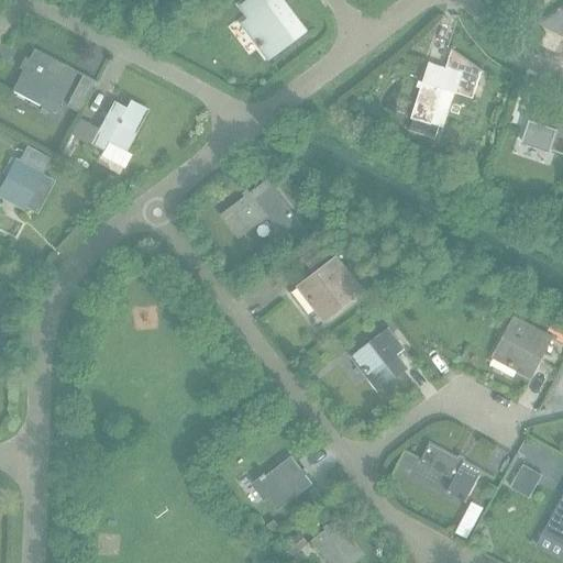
[(306,31),(282,0),(249,0),(241,7),(250,19),(243,24),(260,47),(269,40),(277,52),(306,31)]
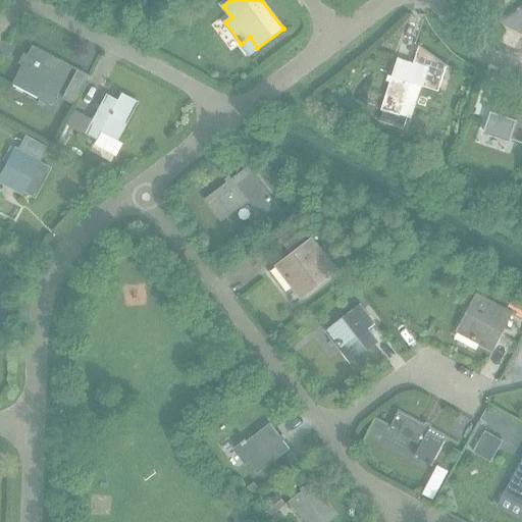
[(410,81),(426,86),(434,60),(435,59),(418,45),(417,45),(418,46),(412,62),(398,57),(380,109),(382,110),(378,120),(405,129),(409,117),(400,114),(410,81)]
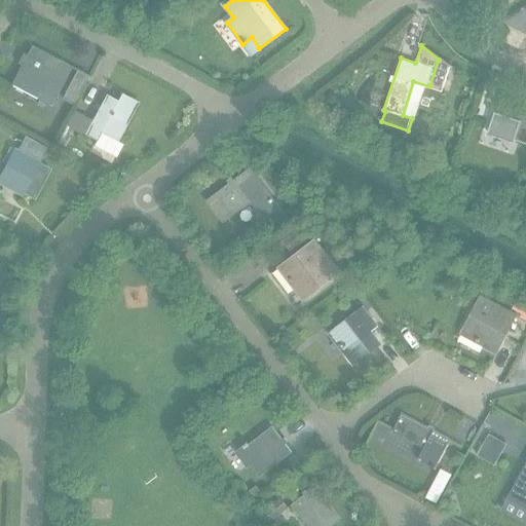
[(31,46),(10,86),(51,107),(72,67),(31,46)]
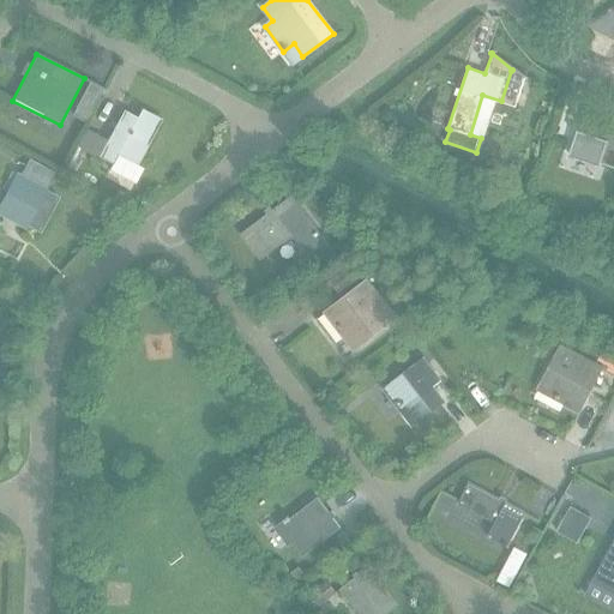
[(90,80),(72,116),(85,122),(103,88),(90,80)]
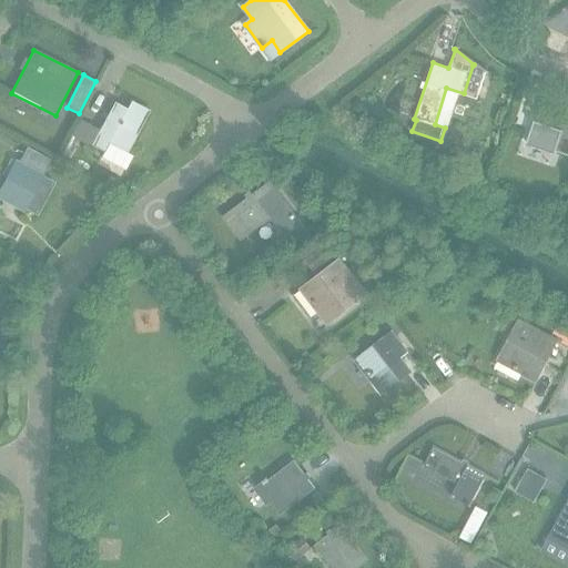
[(113,101),(91,144),(104,151),(110,141),(128,150),(150,110),(130,100),(124,111),(118,108),(120,104),(113,101)]
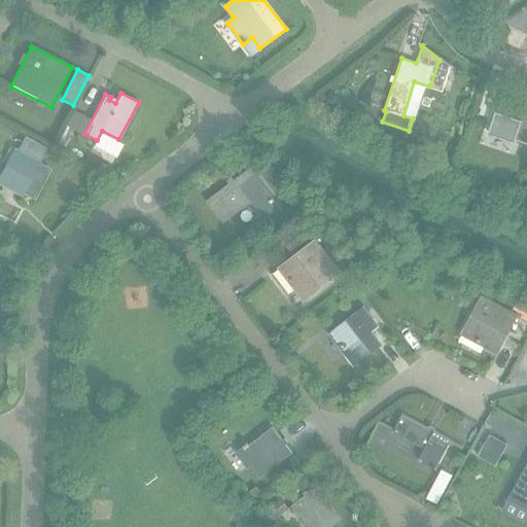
[(488,133),(515,143),(516,139),(526,142),(526,108),(502,100),(498,112),(495,111),(488,133)]
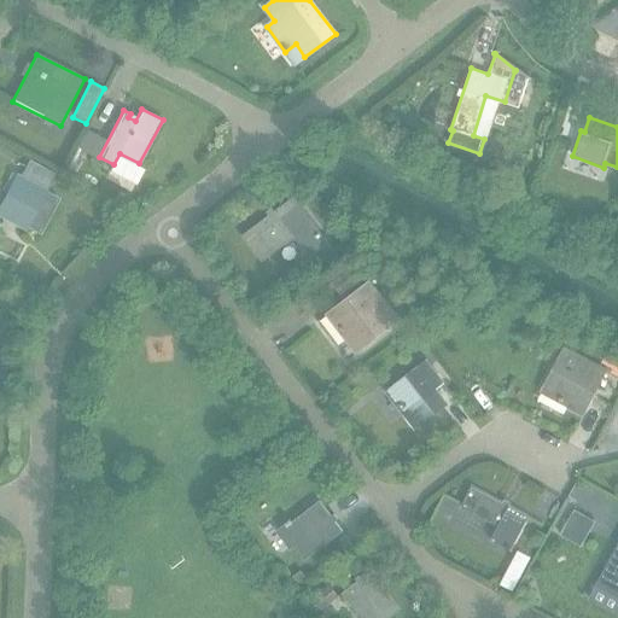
[(21,179),(12,193),(9,191),(0,208),(0,214),(25,227),(27,226),(40,233),(58,199),(21,179)]
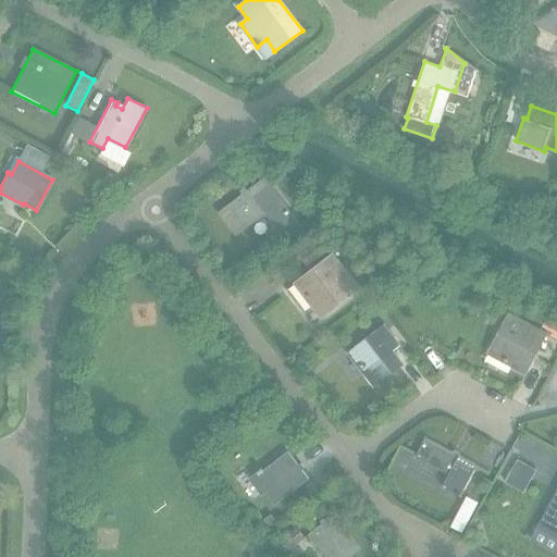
[(291,212),(269,184),(264,177),(218,212),(236,235),(265,213),(280,232),(293,222),(287,214),(291,212)]
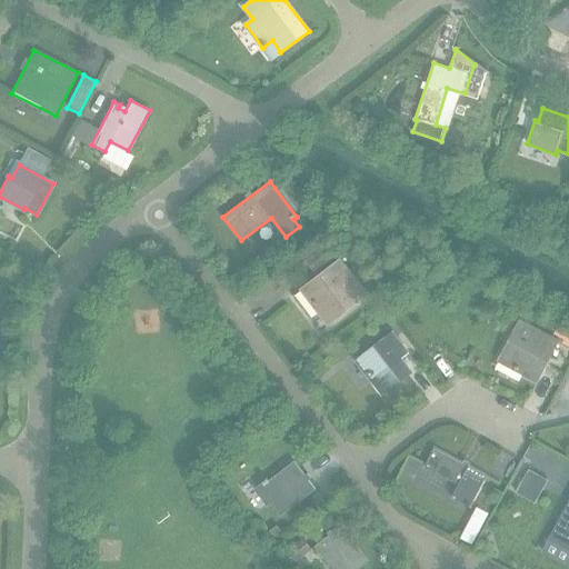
[(322,238),(300,256),(316,273),(338,256),(322,238)]
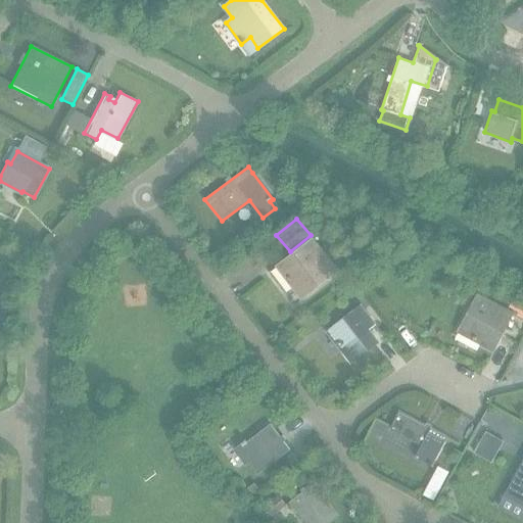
[(293,253),(277,266),(293,287),(294,286),(302,296),(329,277),(336,271),(312,239),(293,253)]
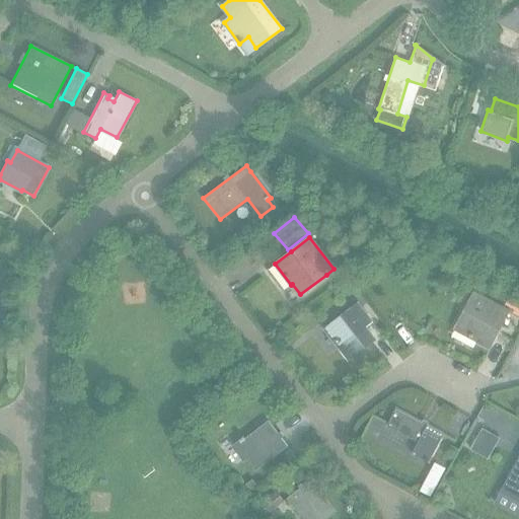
[(445,272),(434,280),(441,289),(451,282),(445,272)]
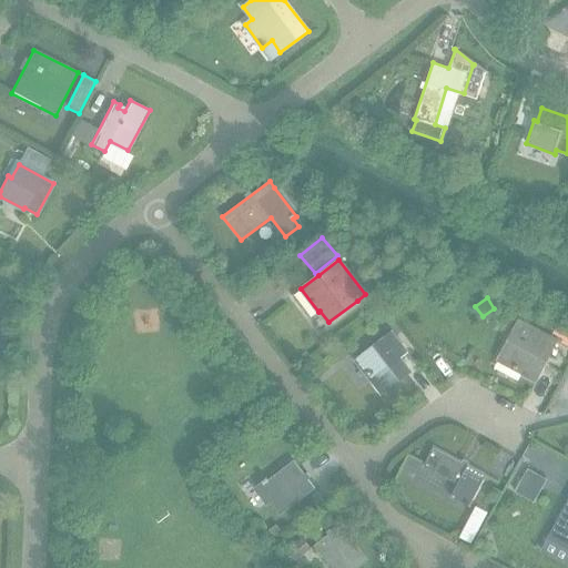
[(521,321),(510,342),(507,341),(497,361),(521,374),(524,372),(536,378),(557,340),(521,321)]
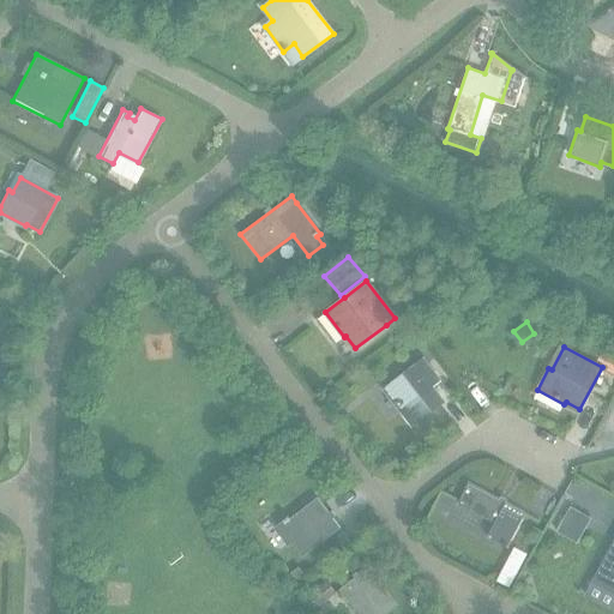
[(425,362),(405,377),(403,373),(383,389),(402,414),(404,413),(414,425),(444,401),(433,386),(439,381),(425,362)]
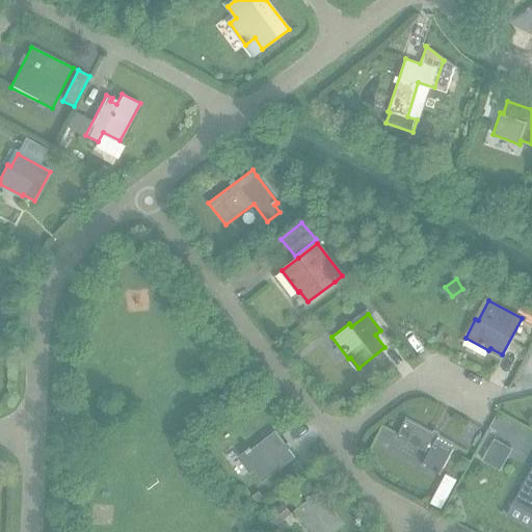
[(397,436),(428,453),(422,466),(439,475),(454,445),(406,419),(397,436)]
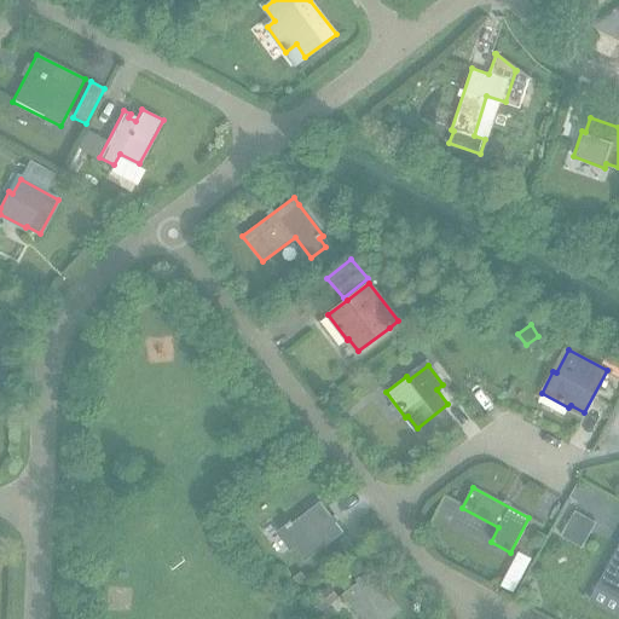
[(605,510),(586,499),(573,522),(593,533),(605,510)]
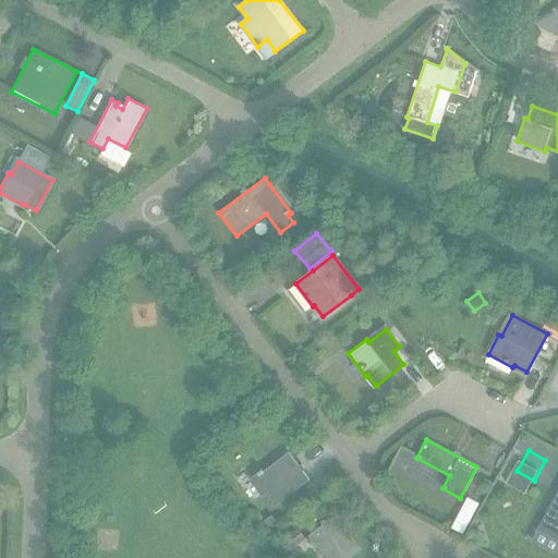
[(310,480),(288,452),(254,480),(275,507),(310,480)]
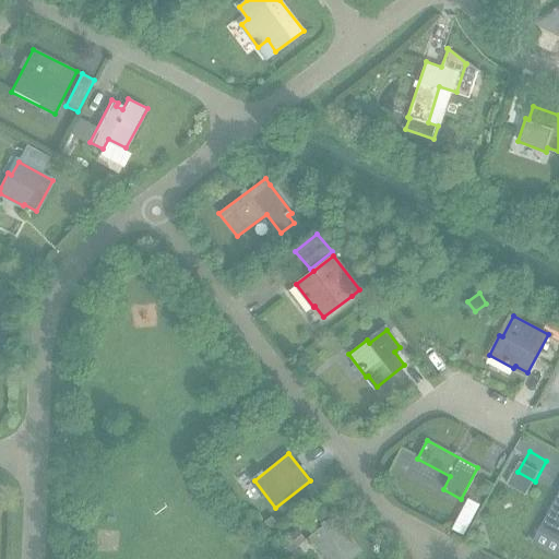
[(475,490),(468,503),(478,509),(486,496),(475,490)]
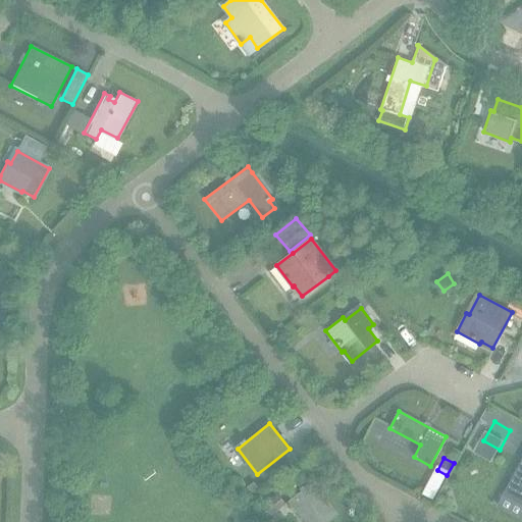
[(521,515),(520,518),(521,519),(521,462),(505,496),(521,505),(521,515)]
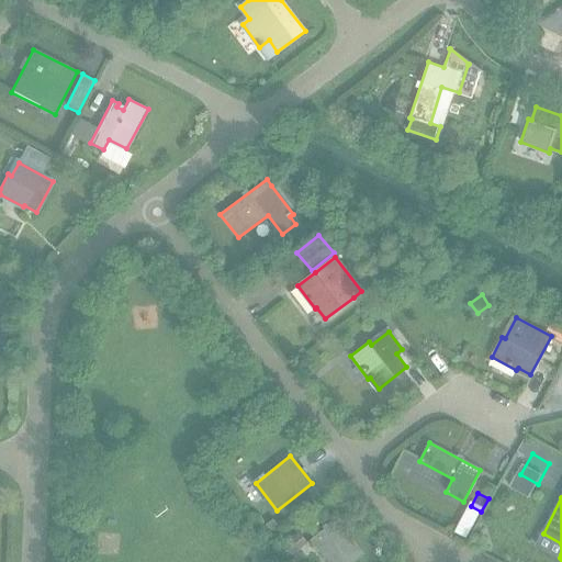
[(338,518),(311,539),(327,561),(351,561),(364,553),(338,518)]
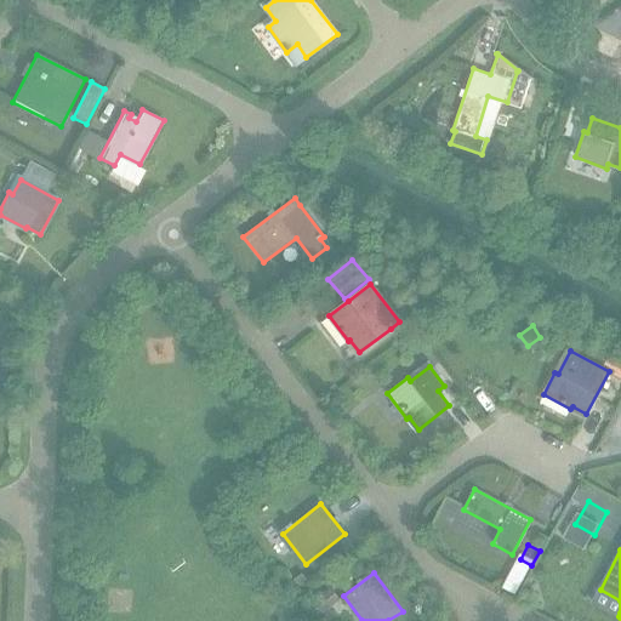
[(302,574),(290,582),(297,591),(308,582),(302,574)]
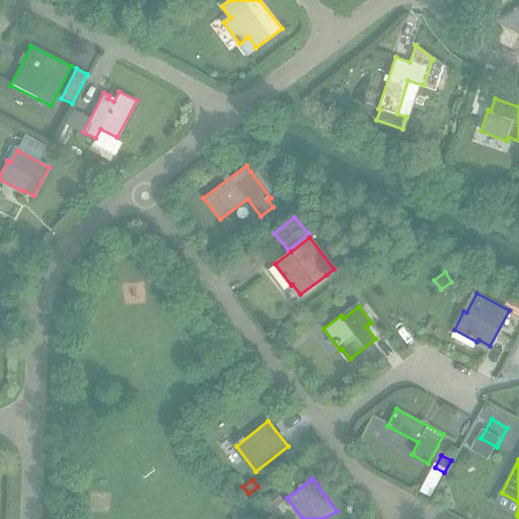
[(425,479),(419,491),(430,496),(436,486),(425,479)]
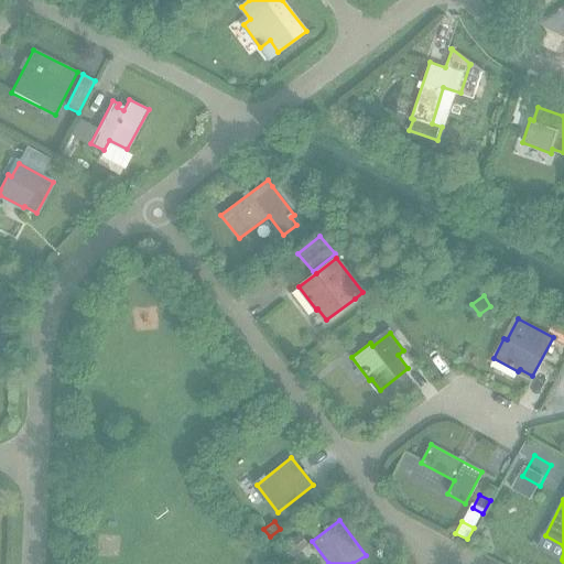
[(301,535),(284,548),(292,557),(308,545),(301,535)]
